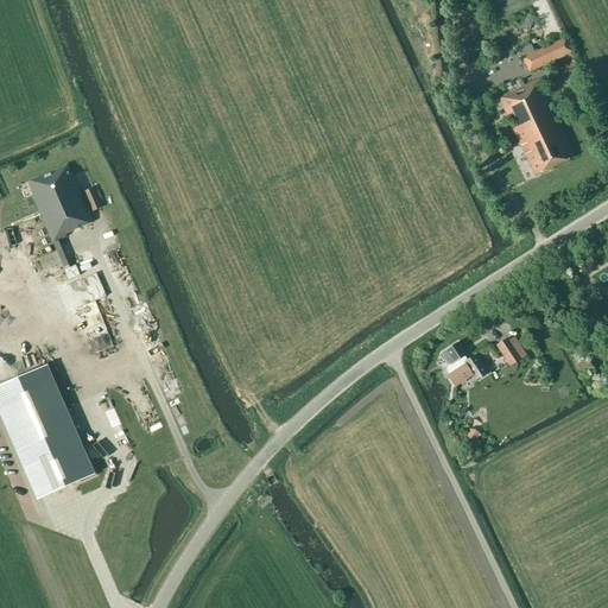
[(530,73),(572,52),(567,38),(523,58),(530,73)]
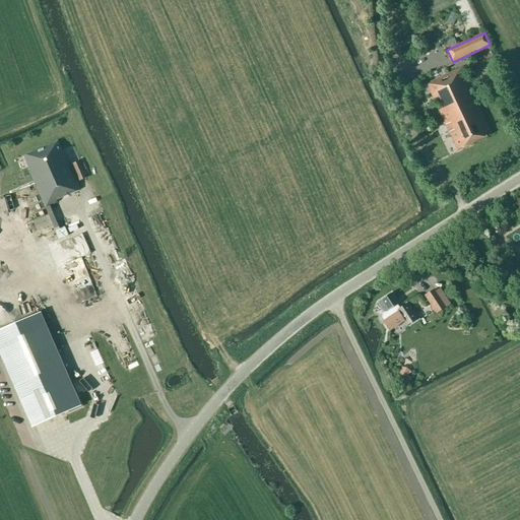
[(492,134),(460,68),(427,84),(457,150),(492,134)]
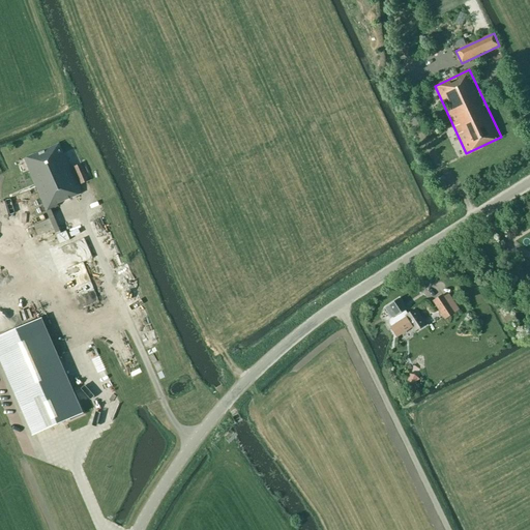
[(69,199),(82,194),(71,168),(69,169),(59,144),(24,158),(47,211),(70,201),(69,199)]
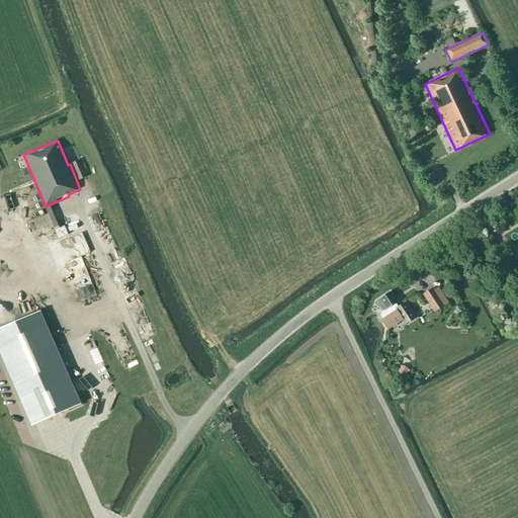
[(79,180),(86,177),(79,160),(72,164),(79,180)]
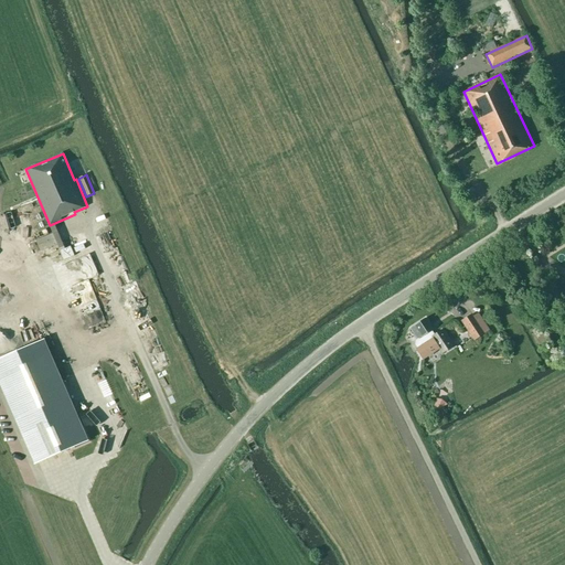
[(40,252),(61,243),(56,232),(35,241),(40,252)]
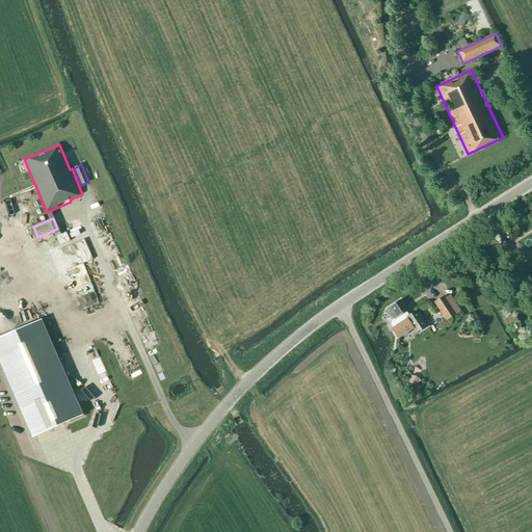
[(67,230),(56,234),(60,243),(71,239),(67,230)]
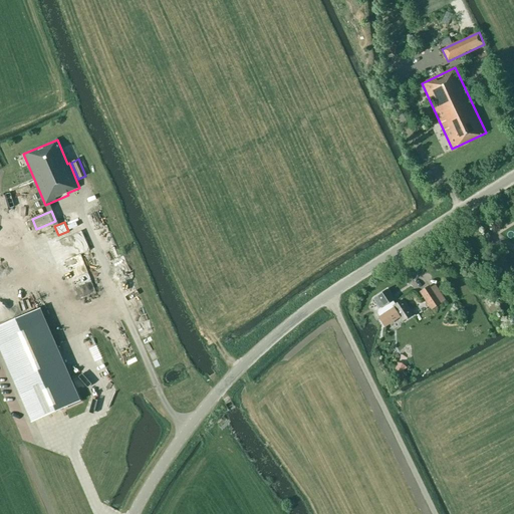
[(105,224),(99,226),(103,236),(109,234),(105,224)]
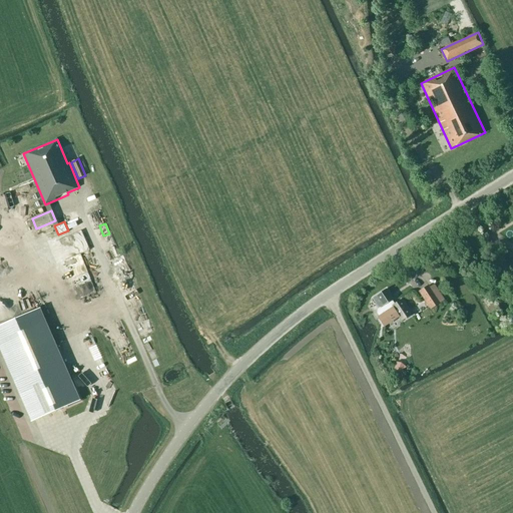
[(8,277),(0,280),(0,294),(0,296),(14,290),(8,277)]
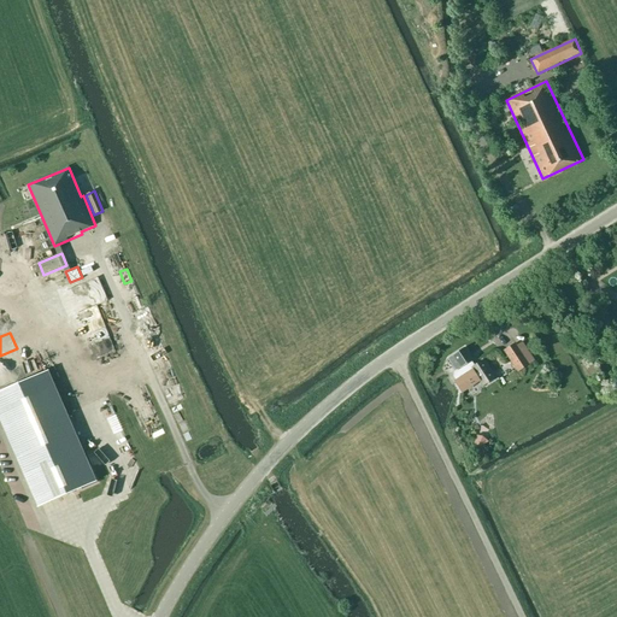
[(517,372),(530,364),(517,345),(515,342),(503,351),(517,372)]
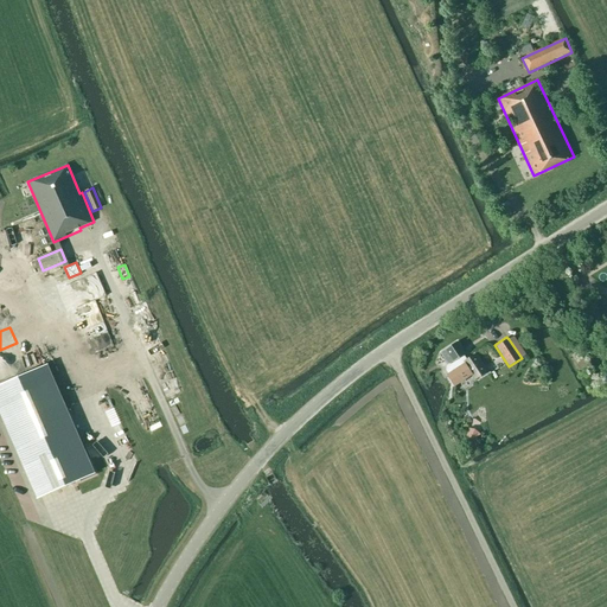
[(465,355),(457,342),(445,350),(440,353),(448,365),(447,366),(446,370),(449,375),(448,376),(454,385),(471,374),(474,379),(487,372),(475,355),(465,362),(462,357),(465,355)]
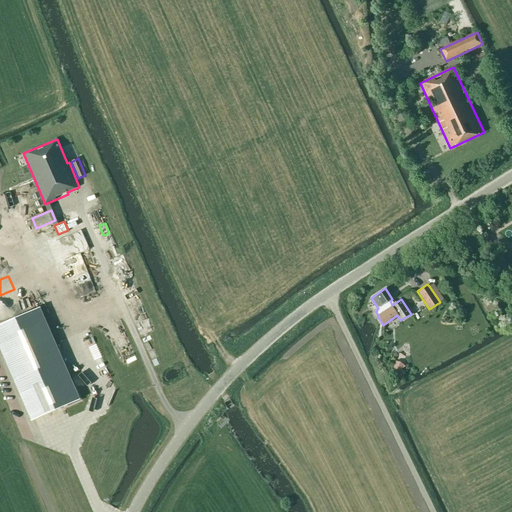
[(210,310),(215,321),(226,316),(222,305),(210,310)]
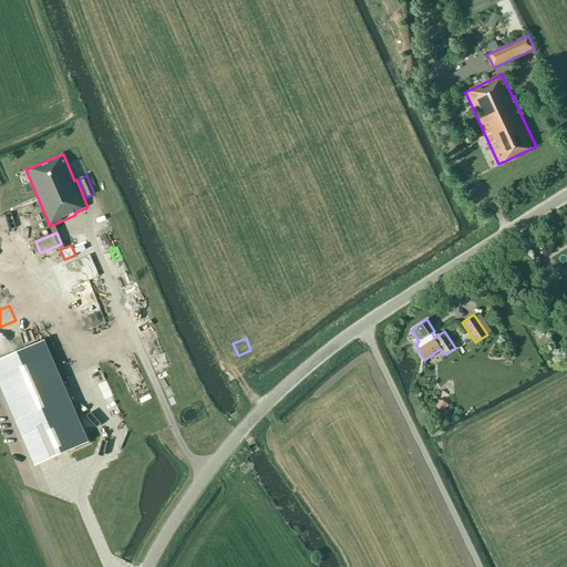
[(44,341),(0,360),(0,384),(34,466),(89,442),(44,341)]
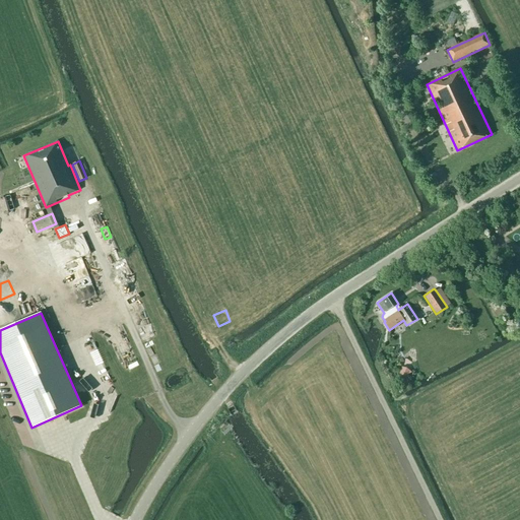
[(154,339),(143,343),(146,350),(156,346),(154,339)]
